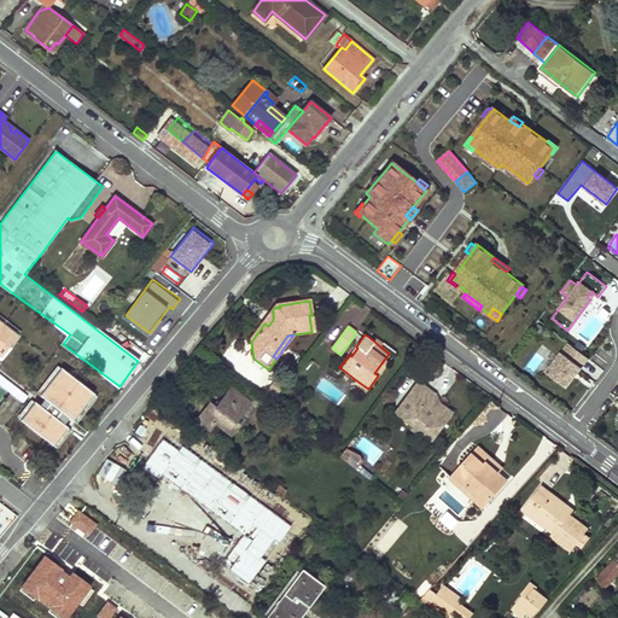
[(368,337),(380,347),(383,343),(371,334),(368,337)]
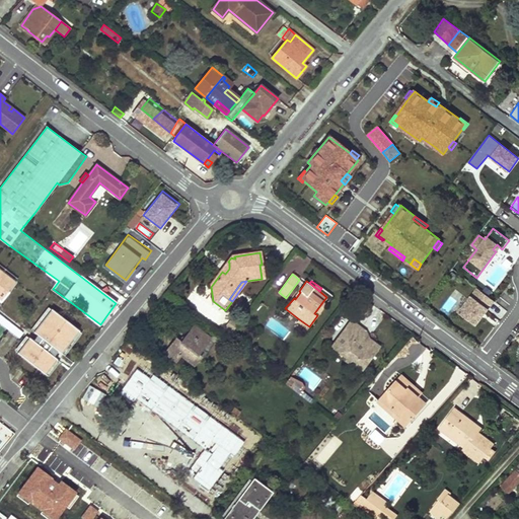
[(475,325),(494,301),(477,288),(459,312),(475,325)]
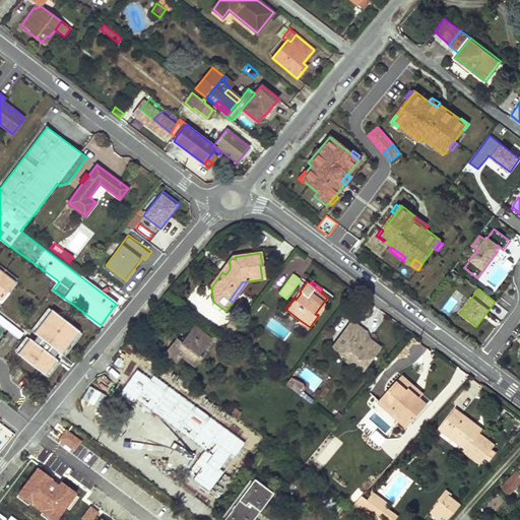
[(52,294),(49,300),(59,305),(62,298),(52,294)]
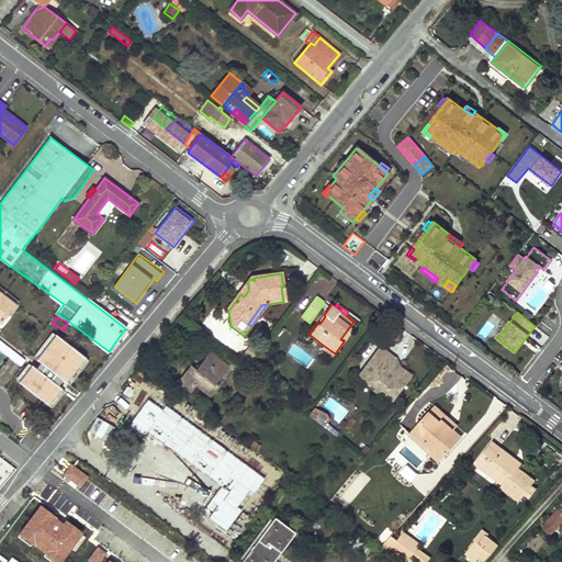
[(340,339),(344,341),(352,329),(349,327),(340,339)]
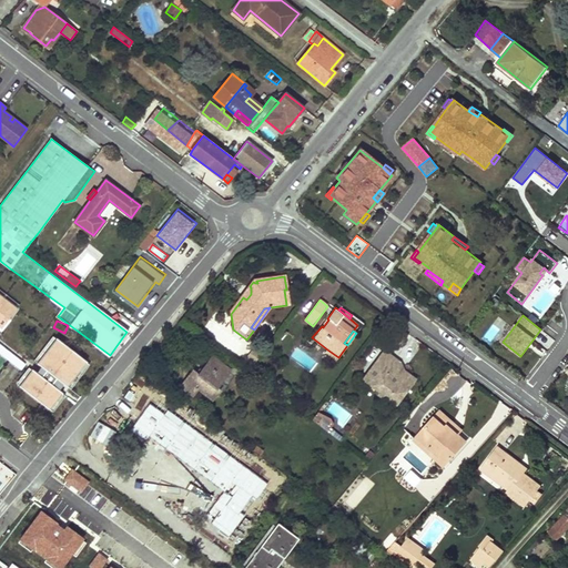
[(91,362),(56,333),(14,385),(59,419),(80,393),(71,386),(91,362)]
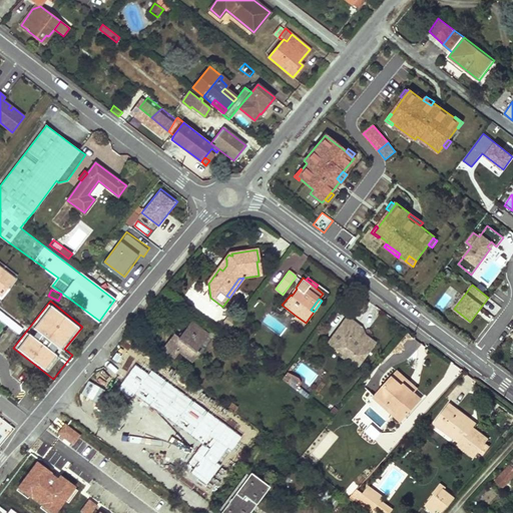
[(294,319),(304,326),(306,323),(296,316),(294,319)]
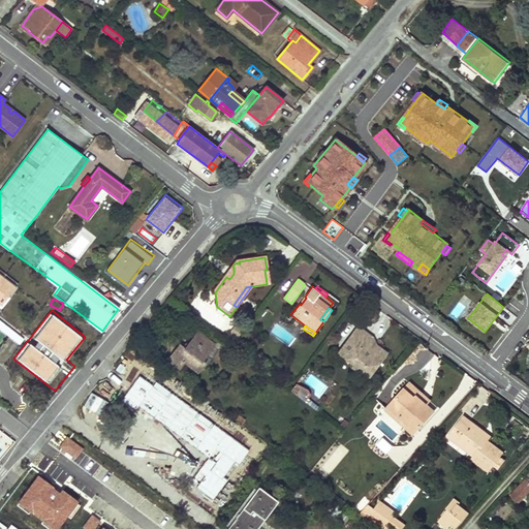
[(341,349),(348,354),(345,359),(353,365),(361,370),(369,377),(386,353),(375,346),(370,342),(373,338),(358,327),(341,349)]
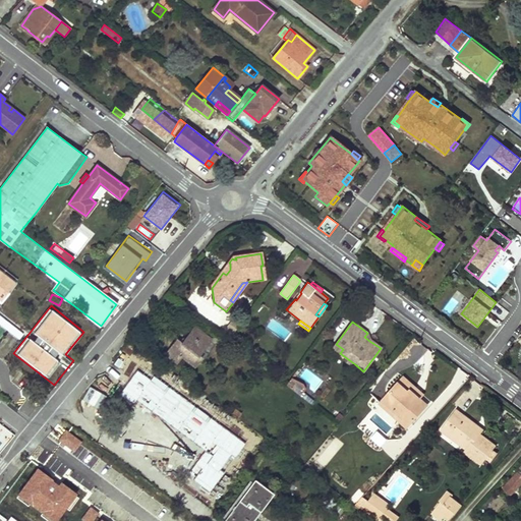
[(198,356),(211,339),(194,327),(182,344),(177,340),(166,354),(176,362),(181,356),(194,366),(201,358),(198,356)]
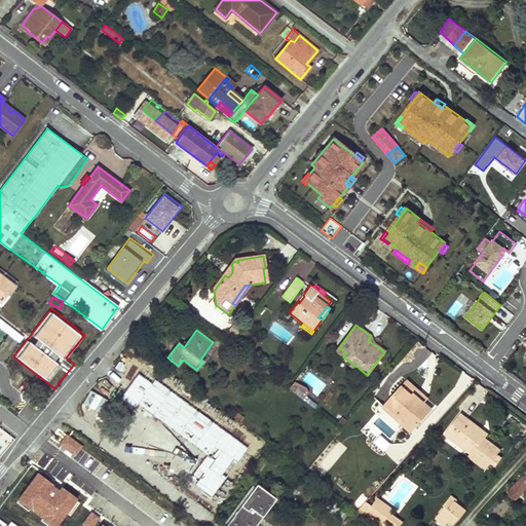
[(339,347),(336,351),(343,357),(346,352),(339,347)]
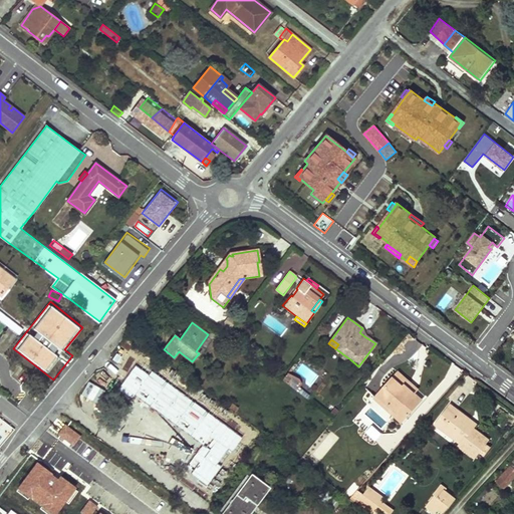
[(287,372),(282,379),(296,391),(301,383),(287,372)]
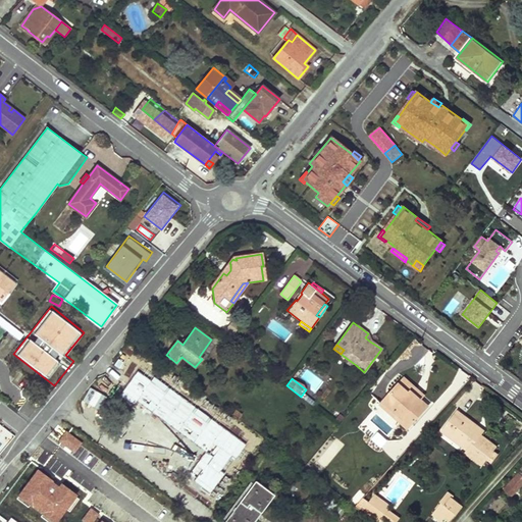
[(411,392),(420,399),(424,396),(405,378),(400,383),(410,393),(411,392)]
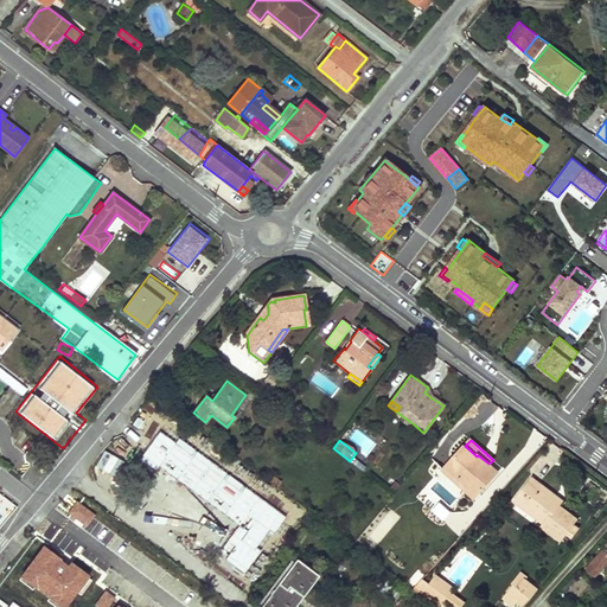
[(443,470),(457,481),(460,478),(478,494),(498,472),(489,464),(478,455),(477,457),(465,446),(443,470)]
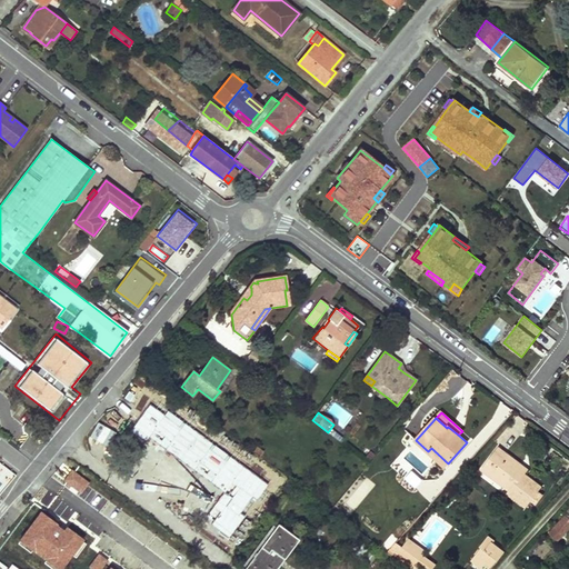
[(142,461),(165,478),(186,449),(166,433),(151,452),(150,451),(142,461)]
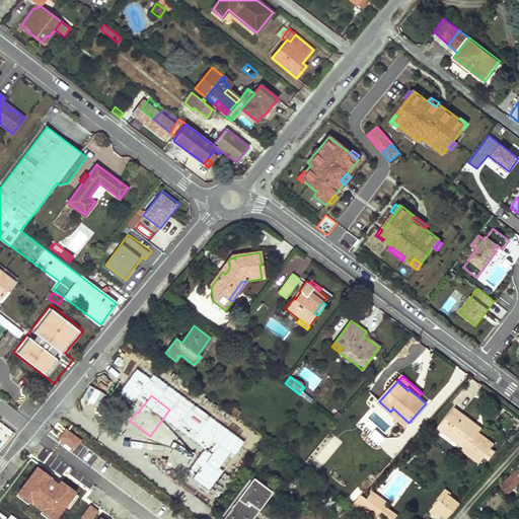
[(231,413),(237,417),(240,413),(234,409),(231,413)]
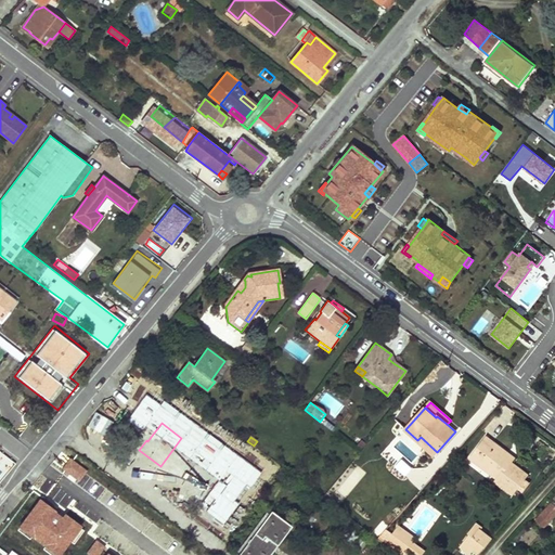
[(417,440),(434,455),(437,452),(421,437),(417,440)]
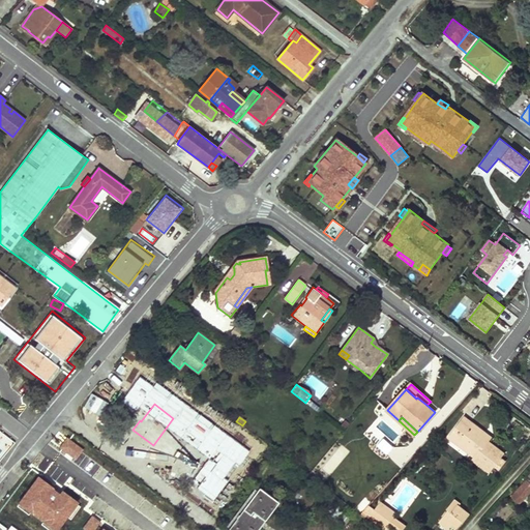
[(473,460),(490,472),(503,453),(488,442),(484,439),(488,435),(464,417),(449,438),(466,450),(468,447),(477,454),(475,458),(473,460)]
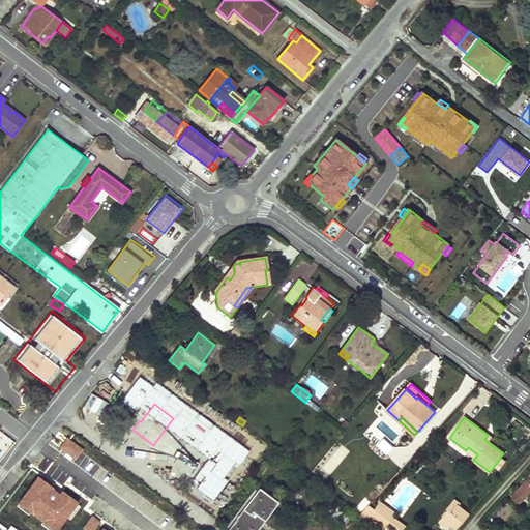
[(374,427),(394,441),(401,433),(379,418),(374,427)]
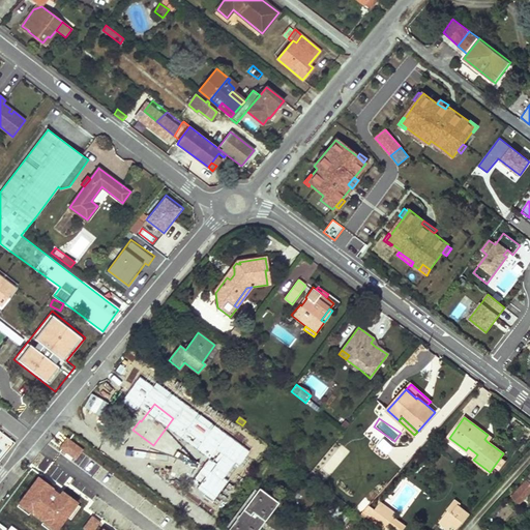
[(466,450),(475,458),(477,454),(468,447),(466,450)]
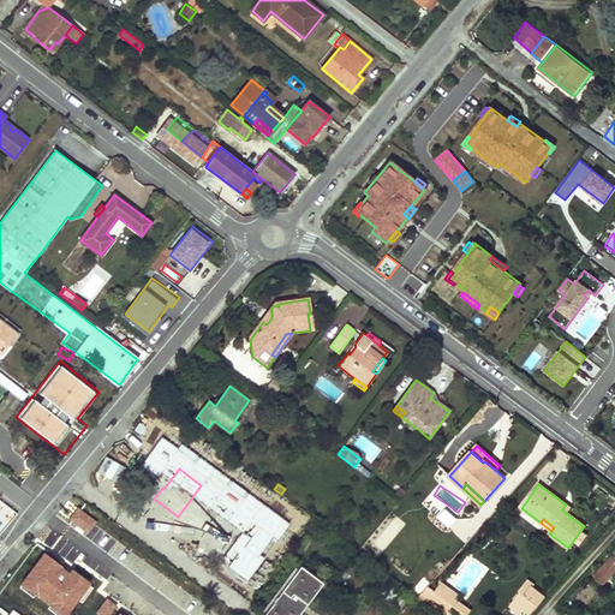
[(66,532),(54,523),(43,536),(41,533),(29,548),(79,585),(91,569),(84,565),(76,557),(81,551),(63,537),(66,532)]
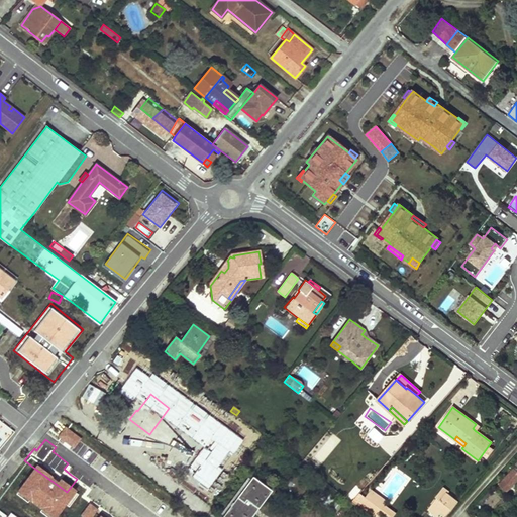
[(68,463),(64,469),(71,475),(75,470),(68,463)]
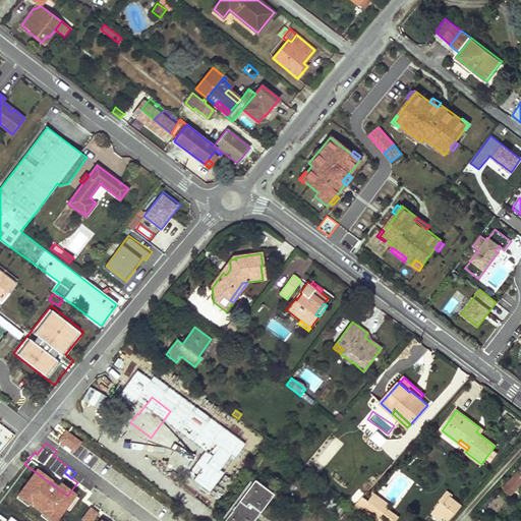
[(520,468),(504,487),(512,495),(520,484),(520,468)]
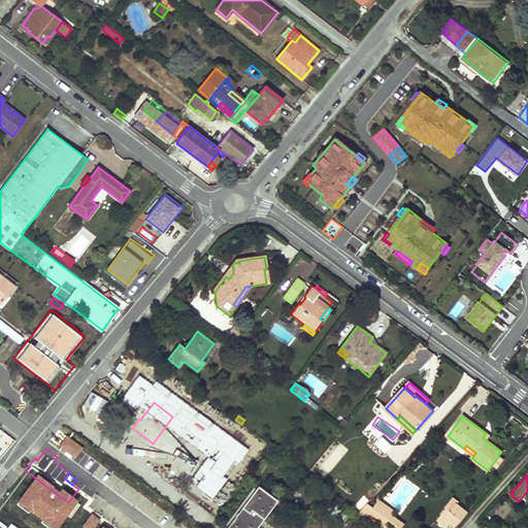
[(226,527),(256,527),(277,500),(258,486),(226,527)]
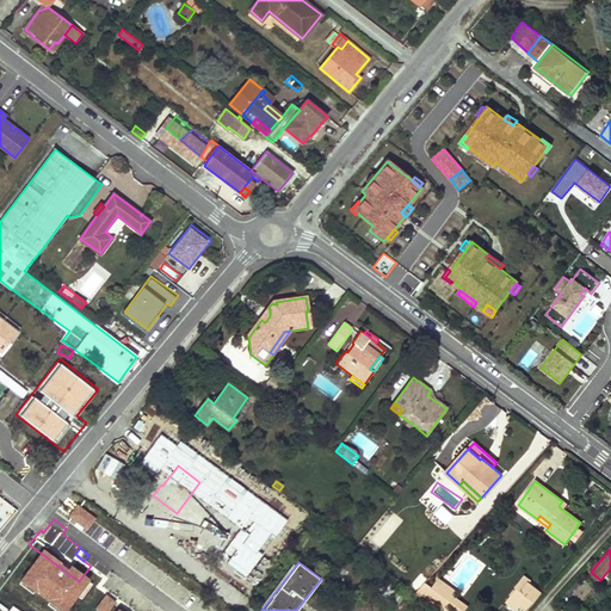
[(0,610),(1,610),(10,610),(14,608),(19,610),(26,610),(35,600),(22,592),(28,584),(13,573),(0,588),(0,587),(0,610)]
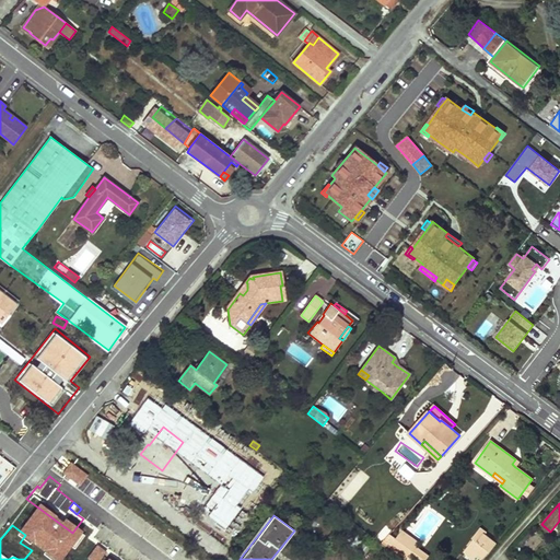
[(475,540),(478,543),(483,535),(486,533),(481,529),(473,539),(475,540)]
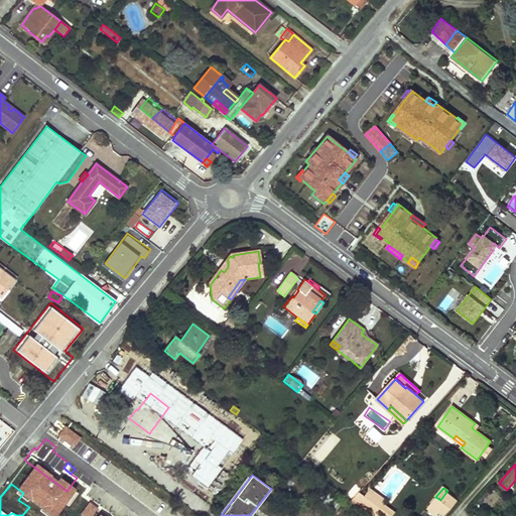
[(371,489),(369,492),(383,502),(385,499),(371,489)]
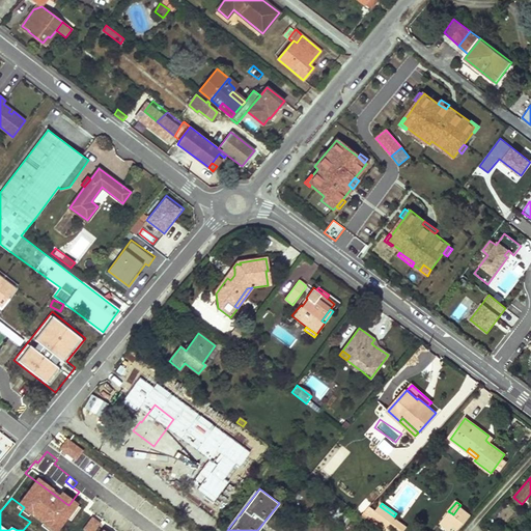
[(373,514),(388,525),(394,516),(380,506),(373,514)]
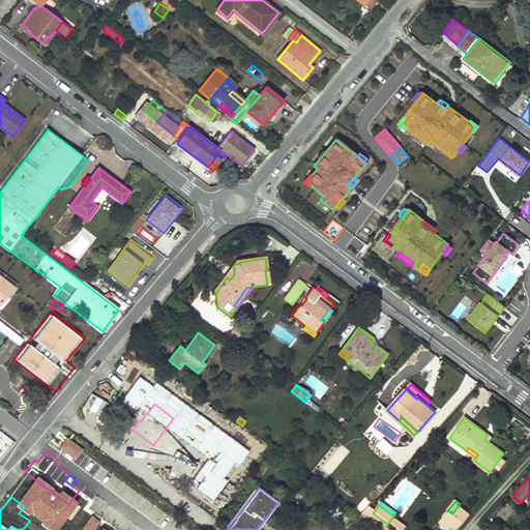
[(470,514),(458,506),(452,513),(461,520),(464,523),(470,514)]
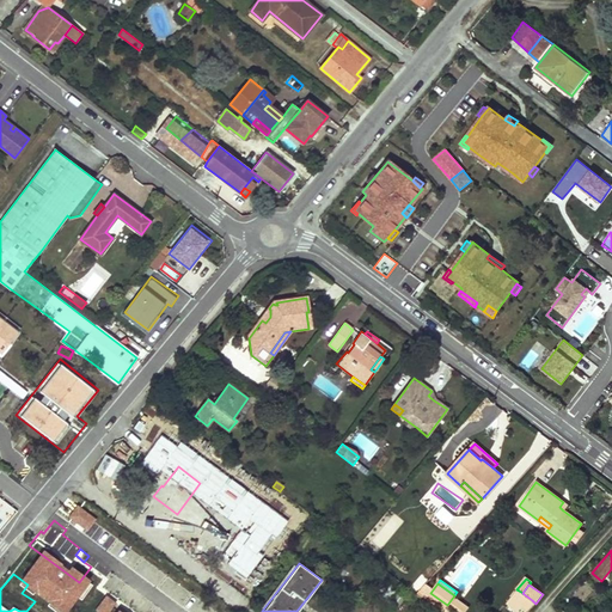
[(532,600),(522,593),(519,591),(509,604),(518,610),(521,605),(526,609),(532,600)]
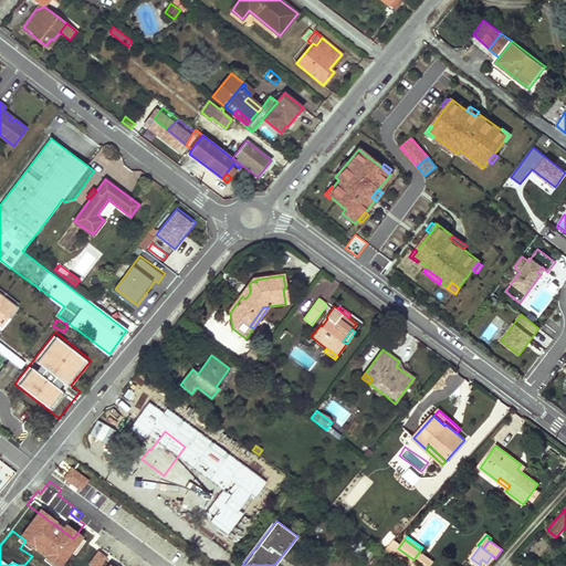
[(396,552),(411,563),(413,559),(398,548),(396,552)]
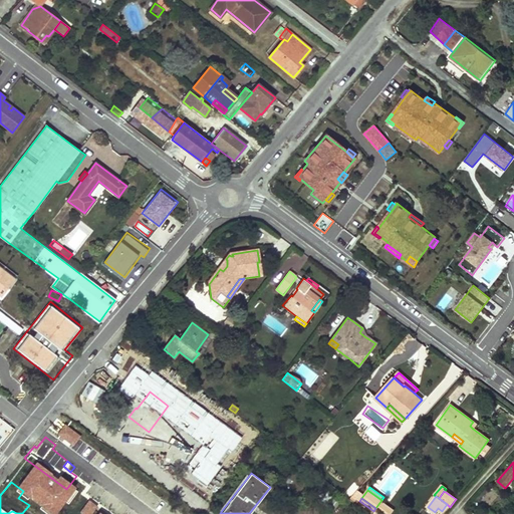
[(380,512),(382,513),(389,513),(394,509),(381,500),(375,508),(380,512)]
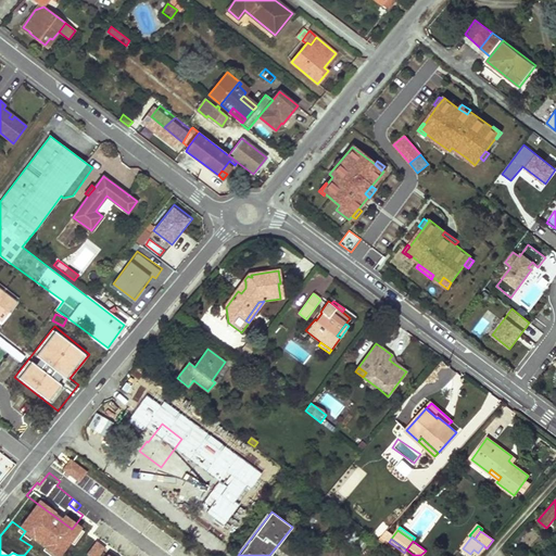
[(389,542),(387,546),(400,555),(411,555),(412,554),(406,550),(404,553),(389,542)]
